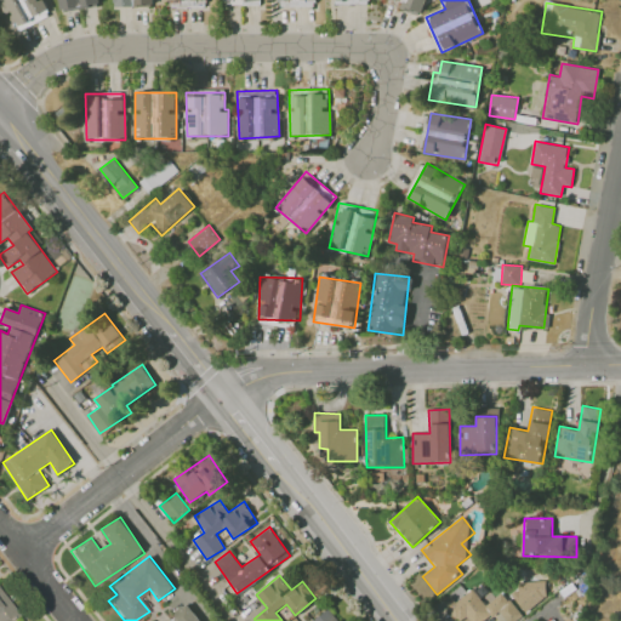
[(514,620),(522,616),(502,591),(493,598),(489,593),(480,599),(469,584),(453,597),(454,599),(445,605),(456,620),(466,620),(468,620),(483,620),(499,610),(506,620),(514,620)]
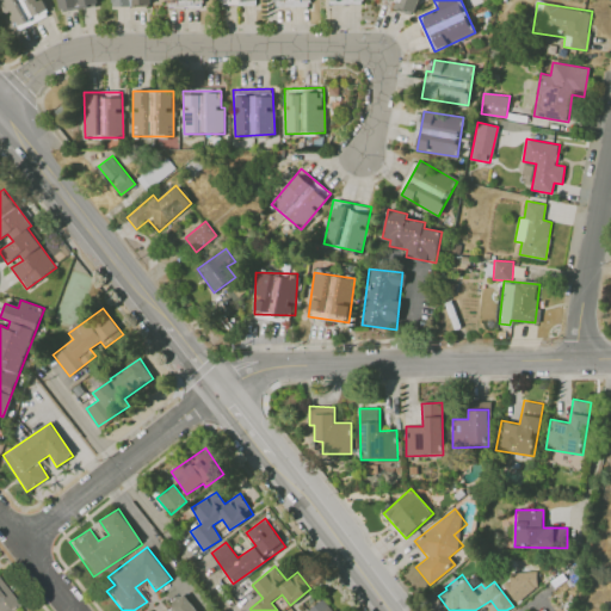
[(0,610),(10,610),(18,605),(0,580),(0,610)]
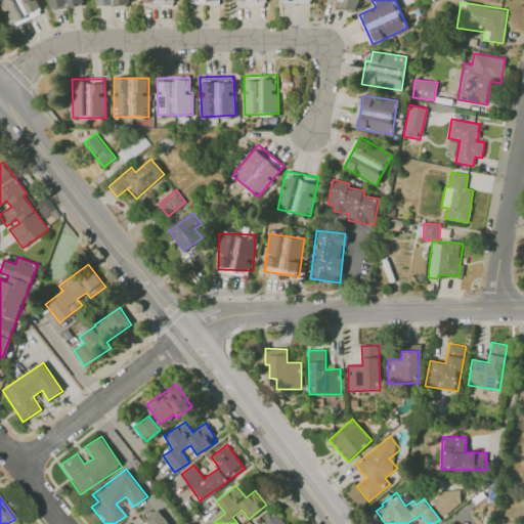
[(169,523),(158,509),(143,519),(146,523),(169,523)]
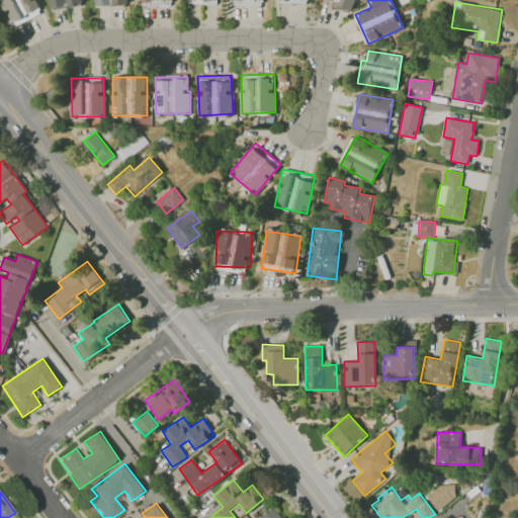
[(258,517),(281,517),(273,507),(258,517)]
